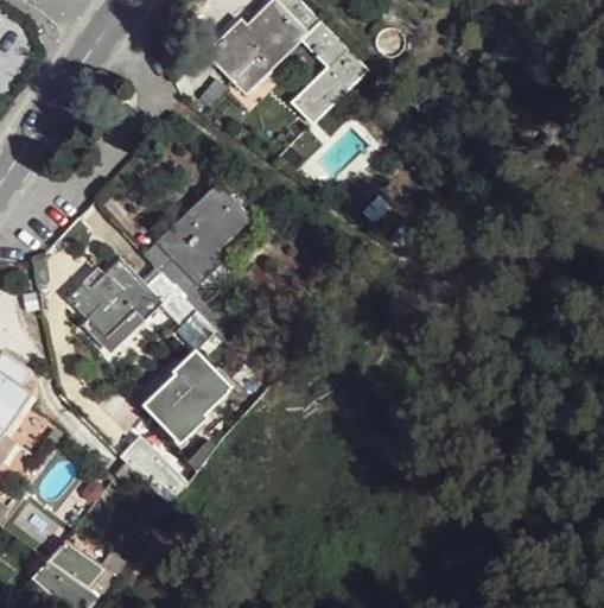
[(318,119),(370,63),(323,18),(304,0),(274,0),(250,26),(243,33),(237,27),(224,42),(211,56),(252,94),(300,42),(328,69),(298,100),(318,119)]
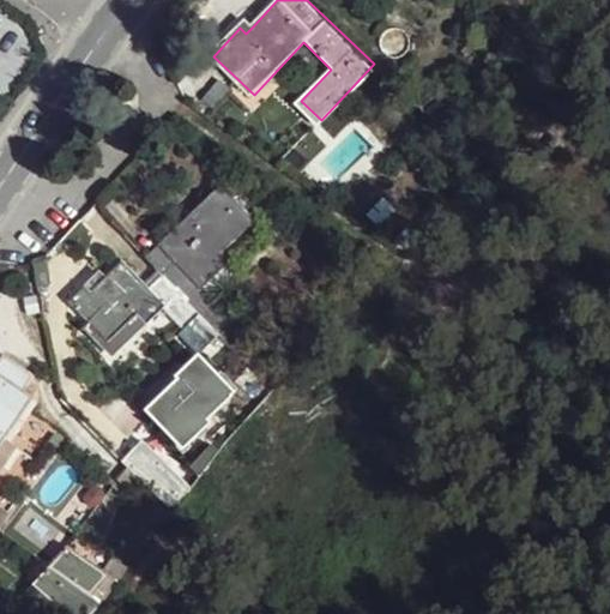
[(247,19),(240,28),(246,34),(253,26),(247,19)]
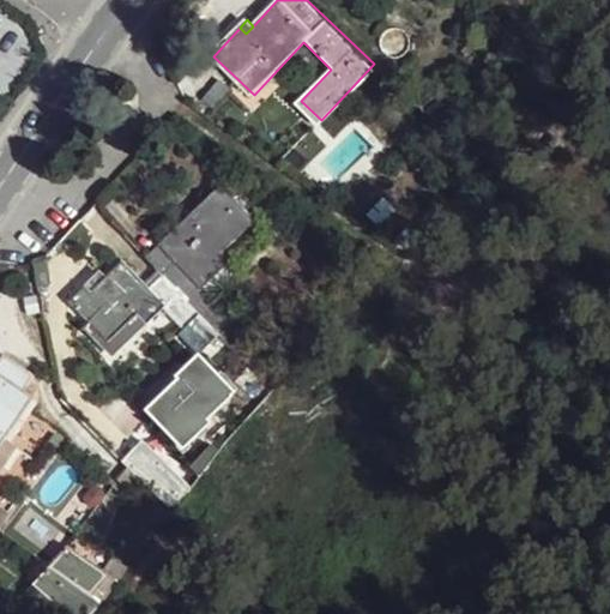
[(158,240),(144,254),(164,274),(191,299),(204,284),(194,276),(253,216),(219,182),(191,212),(162,241),(158,240)]
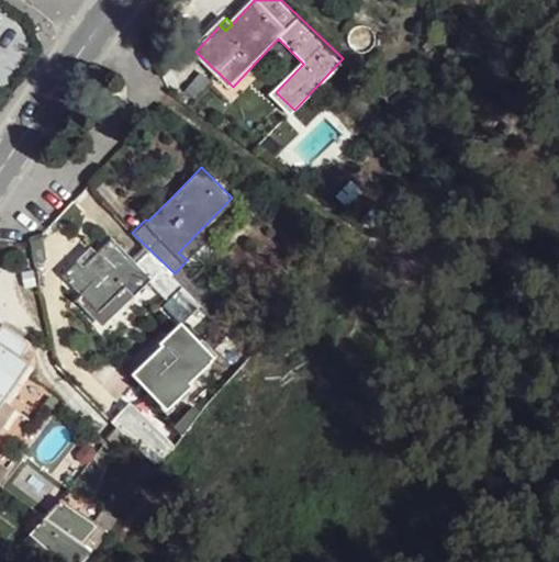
[(175,273),(151,250),(137,263),(111,239),(97,254),(82,269),(94,281),(80,295),(101,316),(127,290),(136,299),(154,282),(160,288),(175,273)]
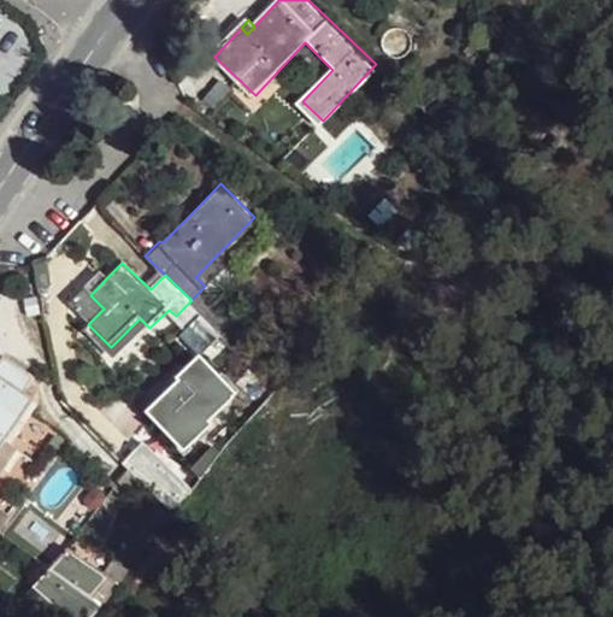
[(181,451),(234,392),(193,356),(140,416),(181,451)]
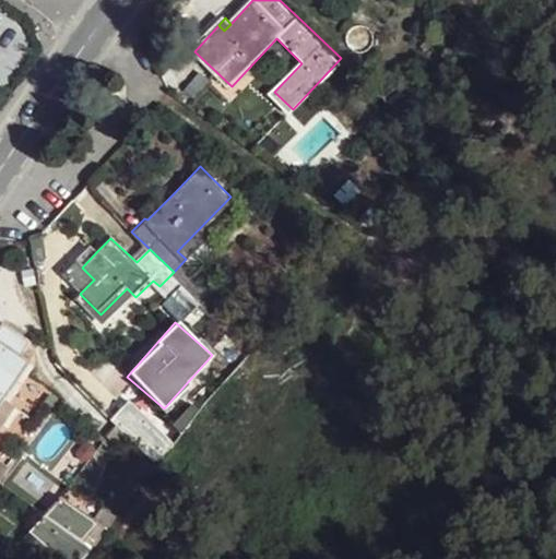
[(30,345),(1,328),(0,330),(0,431),(15,407),(3,399),(26,365),(21,359),(30,345)]
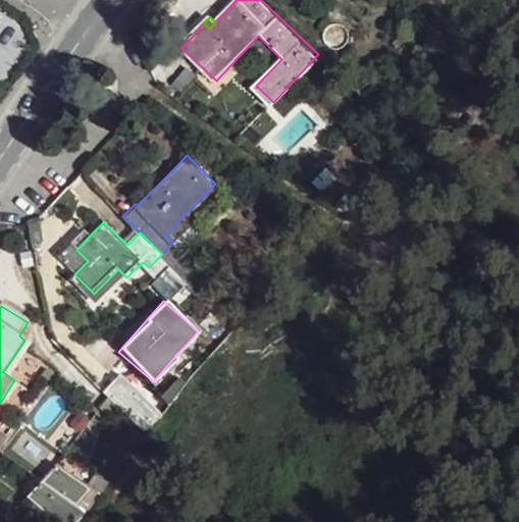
[(105,386),(126,408),(139,397),(117,374),(105,386)]
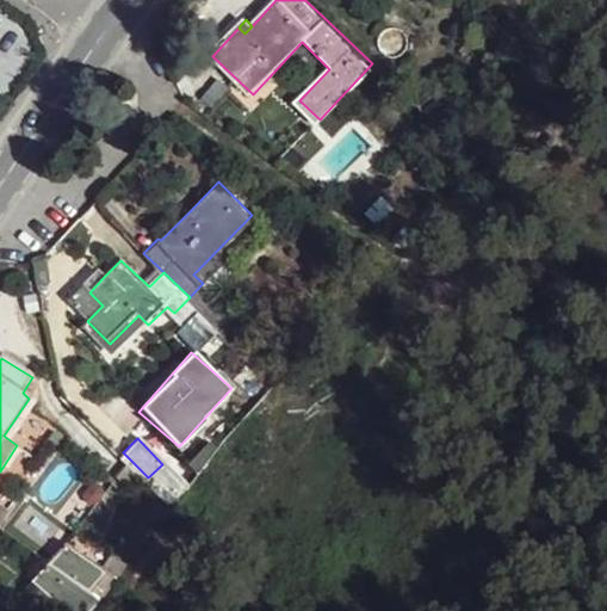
[(57,538),(44,559),(81,584),(94,563),(57,538)]
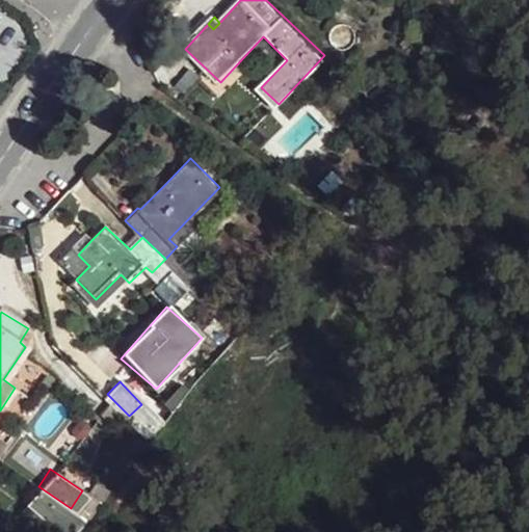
[(76,531),(84,519),(71,508),(38,486),(24,506),(56,529),(61,522),(76,531)]
